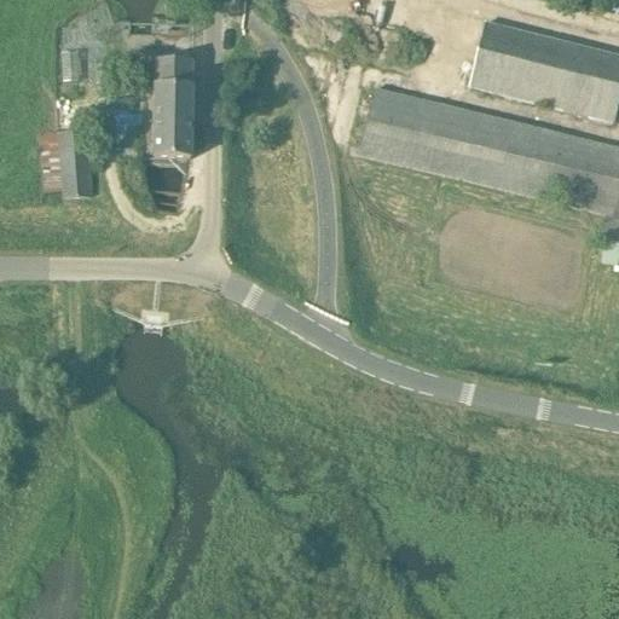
[(543,0),(541,11),(551,15),(554,3),(543,0)]
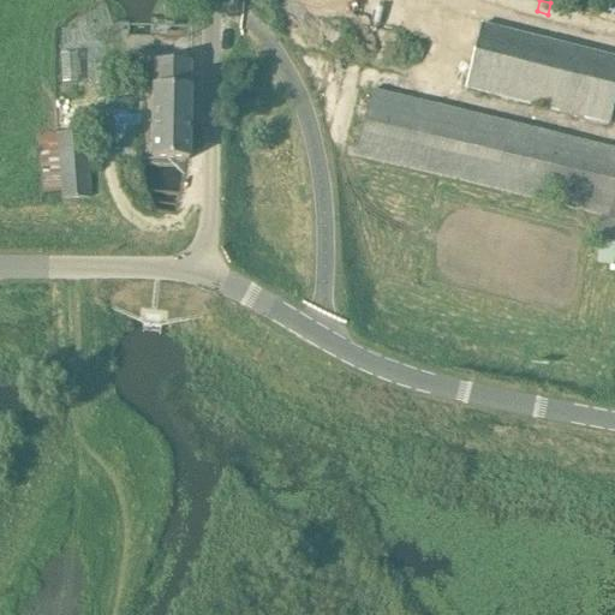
[(475,6),(464,47),(496,55),(507,15),(475,6)]
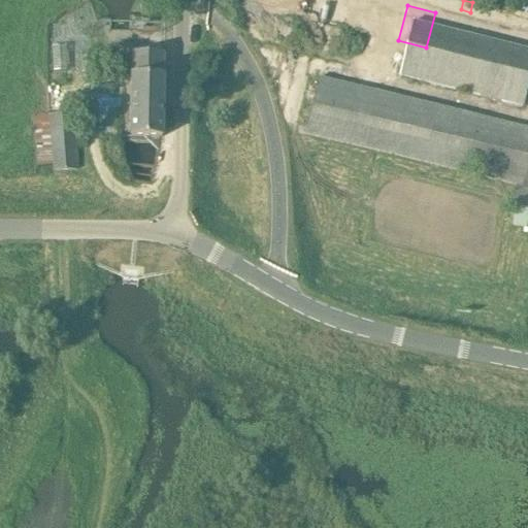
[(435,12),(426,47),(455,55),(463,20),(435,12)]
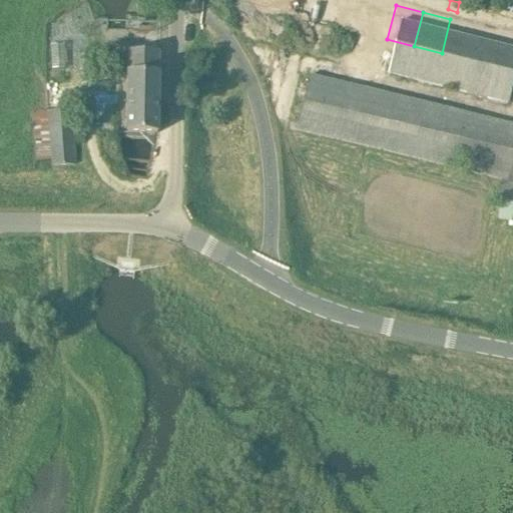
[(512,15),(505,14),(502,24),(511,26),(512,17),(512,15)]
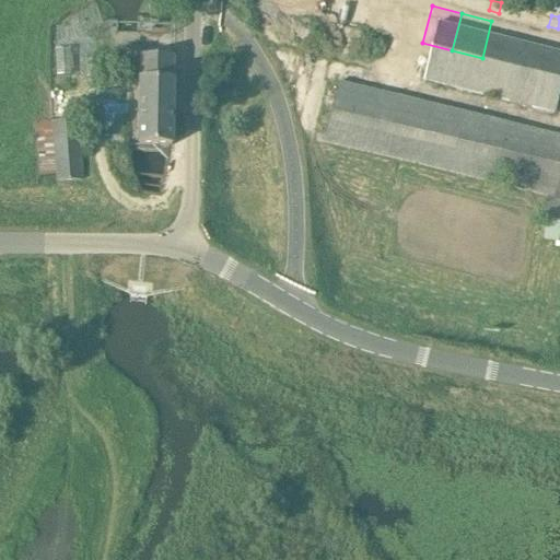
[(491,21),(482,58),(512,65),(521,28),(491,21)]
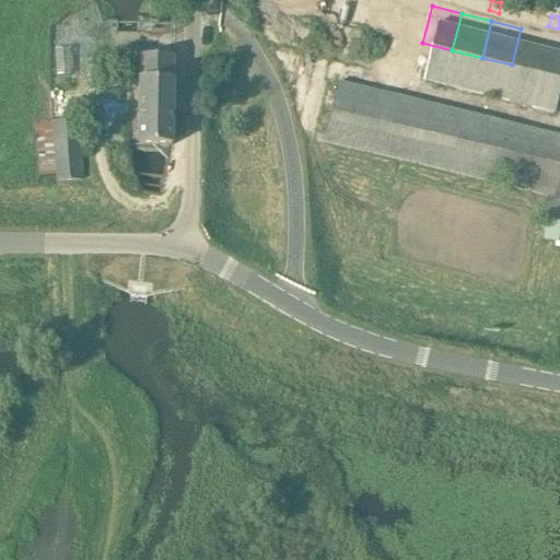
[(521,28),(512,65),(541,72),(550,36),(521,28)]
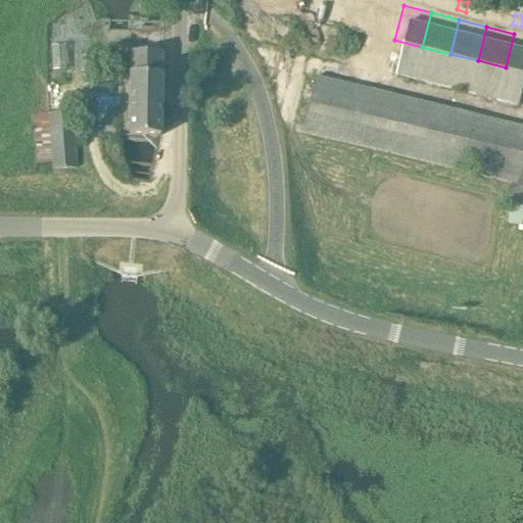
[(522,36),(514,34),(506,67),(522,72),(522,36)]
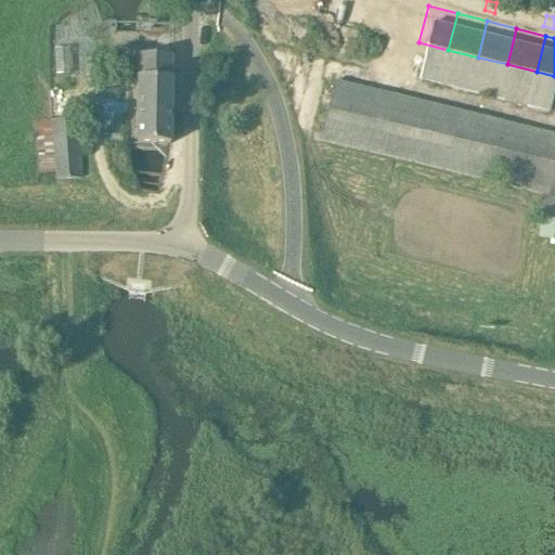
[(418,42),(410,78),(420,80),(439,86),(448,50),(418,42)]
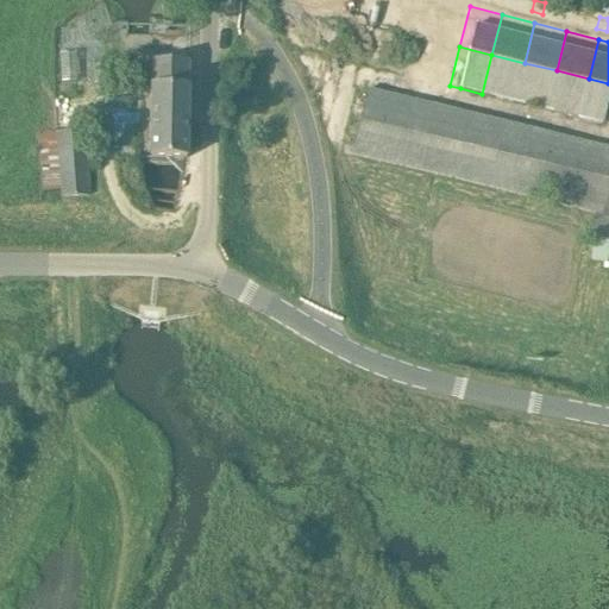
[(491,55),(482,94),(514,102),(525,63),(491,55)]
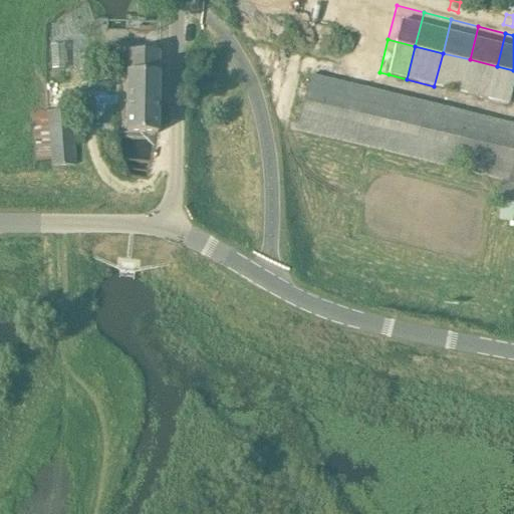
[(443,53),(434,86),(461,93),(470,59),(443,53)]
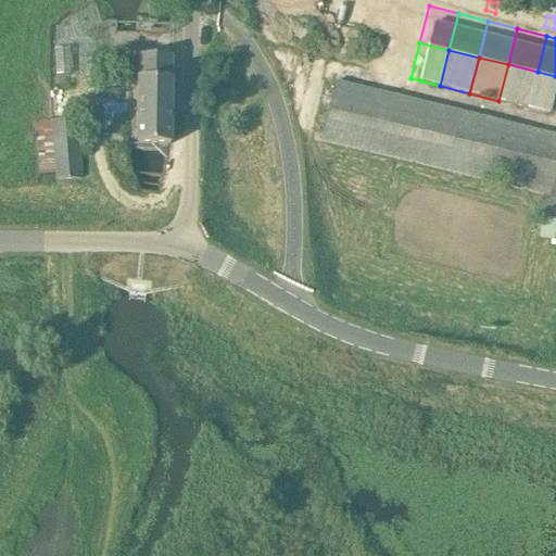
[(152,144),(167,146),(171,146),(172,59),(153,59),(138,59),(136,144),(152,144)]
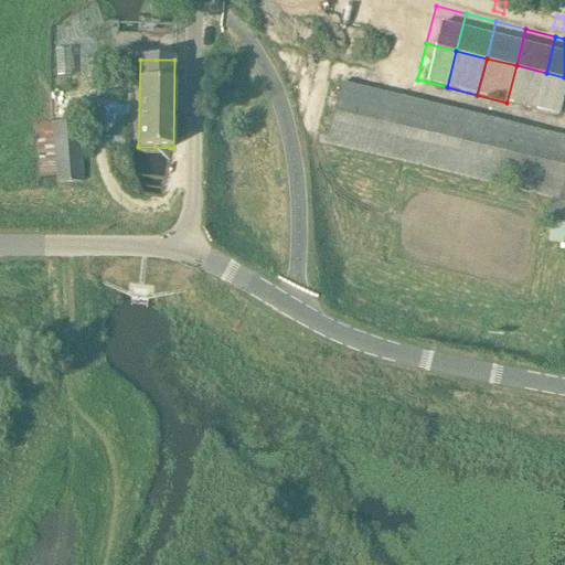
[(516,65),(507,103),(536,110),(546,73),(516,65)]
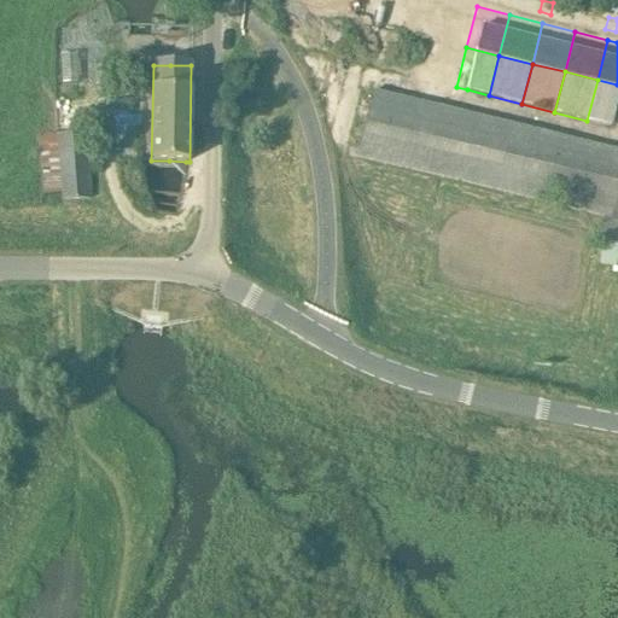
[(617,85),(598,80),(587,121),(610,127),(617,128),(617,85)]
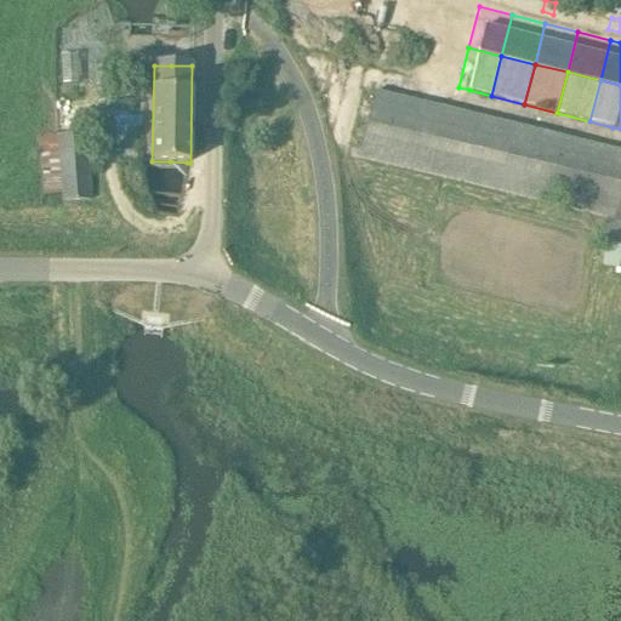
[(453,109),(449,123),(460,125),(463,112),(453,109)]
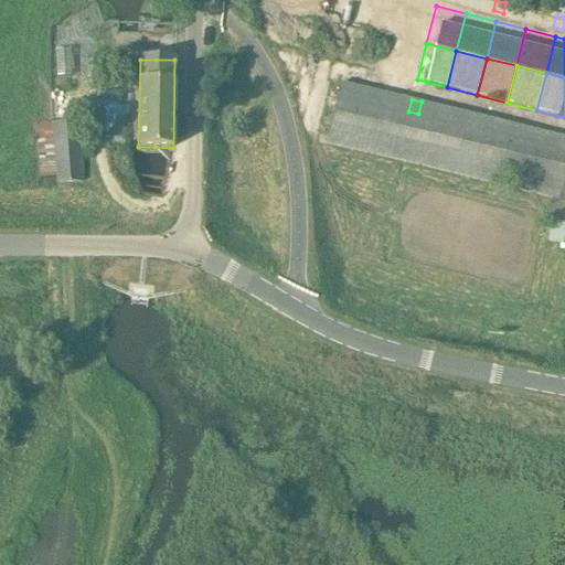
[(470,103),(467,114),(477,116),(479,105),(470,103)]
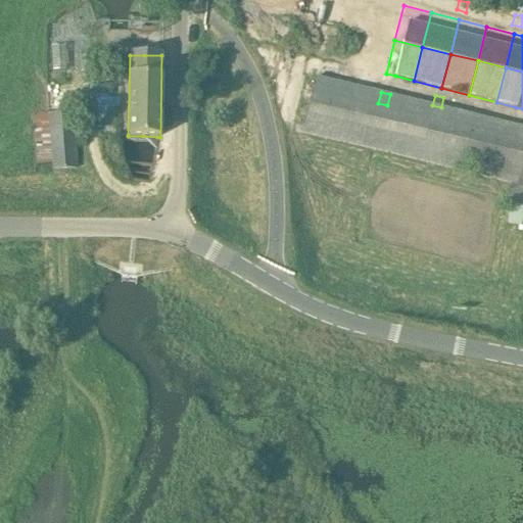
[(432,105),(430,116),(438,119),(441,107),(432,105)]
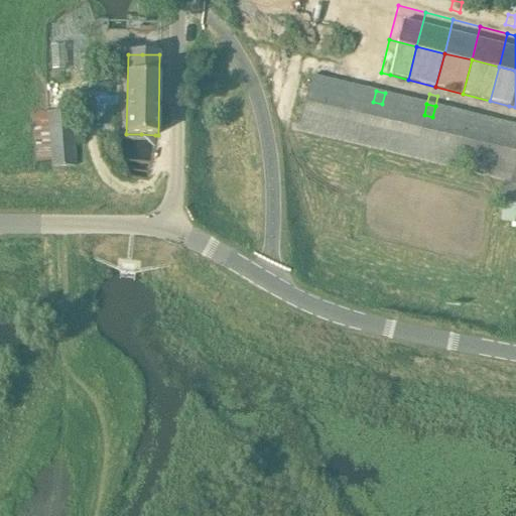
[(484,108),(481,118),(490,120),(493,110),(484,108)]
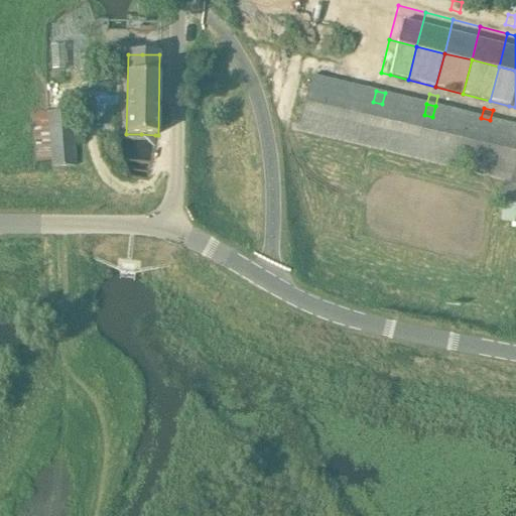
[(76,167),(75,144),(72,112),(46,114),(50,162),(50,168),(76,167)]
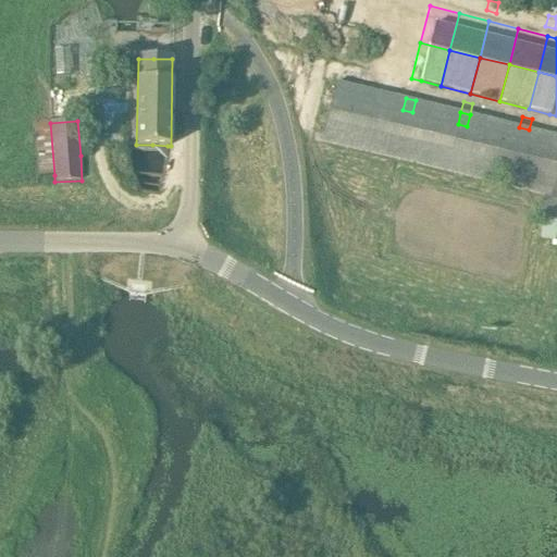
[(54,175),(50,123),(34,124),(38,176),(54,175)]
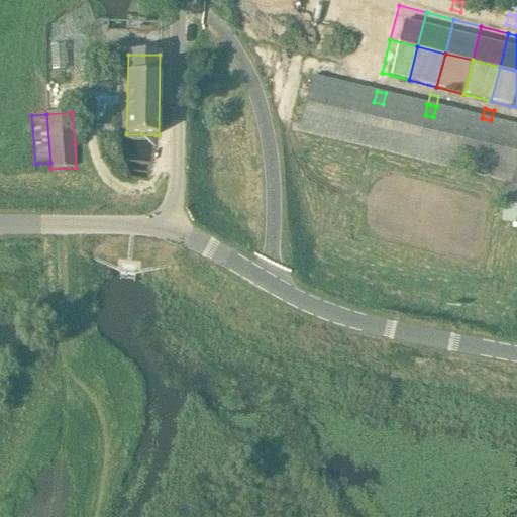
[(482,118),(480,129),(488,131),(491,120),(482,118)]
